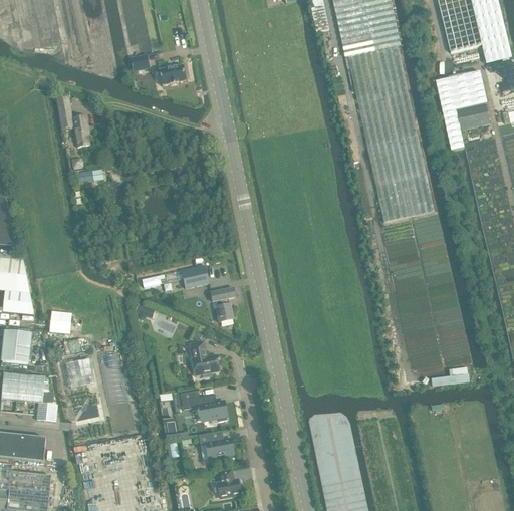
[(399,45),(400,44),(391,0),(332,0),(344,56),(347,55),(383,221),(434,210),(399,45)]
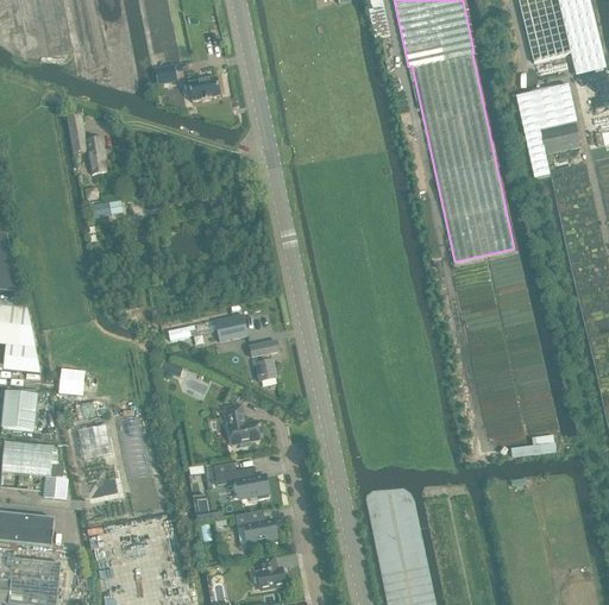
[(519,0),(533,62),(572,52),(573,60),(577,74),(606,67),(590,0),(519,0)]
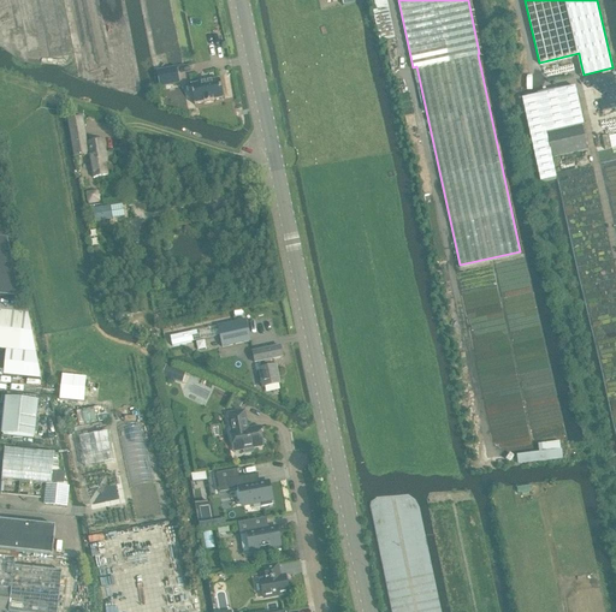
[(157,69),(160,83),(179,79),(176,65),(157,69)]
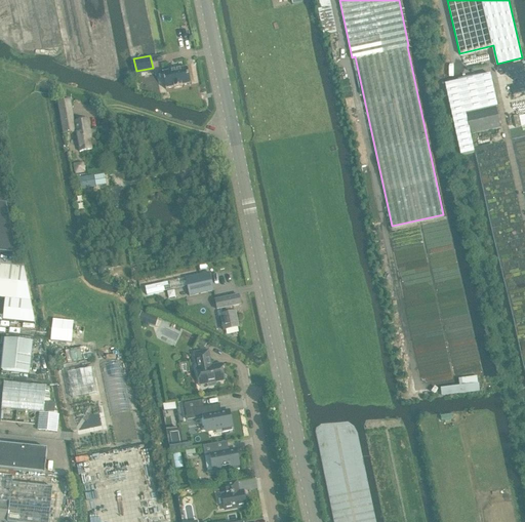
[(168,69),(162,70),(165,87),(190,82),(187,65),(176,67),(176,65),(168,67),(168,69)]
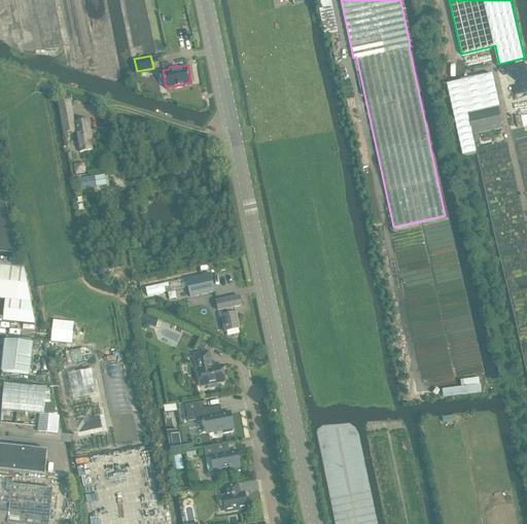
[(499,106),(492,72),(446,82),(462,154),(475,151),(471,133),(501,127),(497,106),(499,106)]
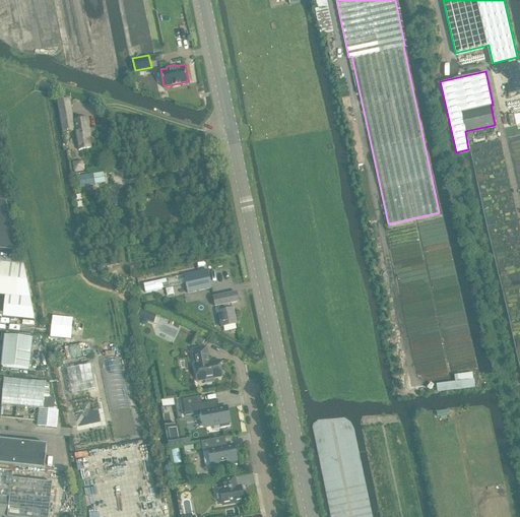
[(58,99),(63,130),(75,128),(78,148),(90,146),(87,132),(96,130),(95,125),(89,127),(87,116),(83,117),(72,118),(68,97),(58,99)]
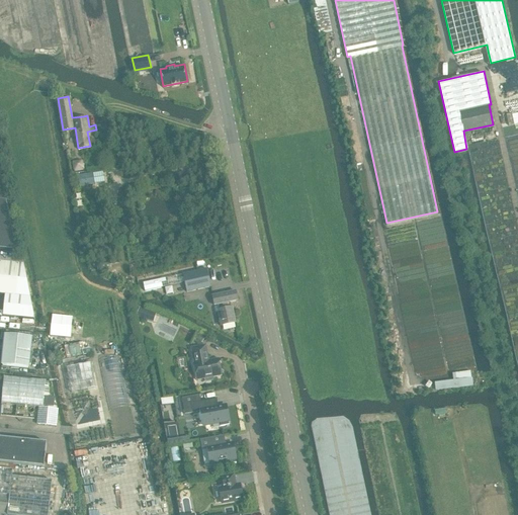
[(72,159),(75,170),(86,168),(83,157),(72,159)]
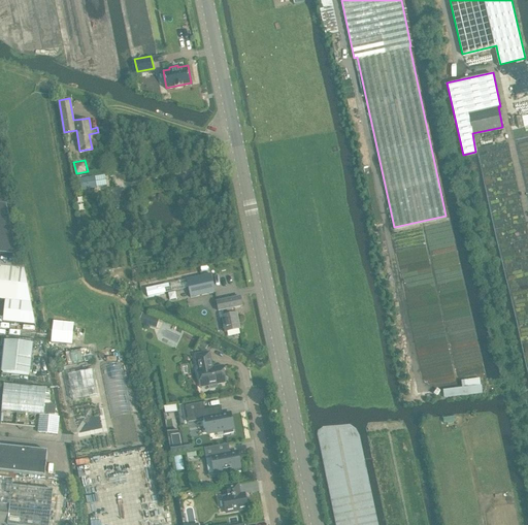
[(0,252),(17,254),(0,174),(0,252)]
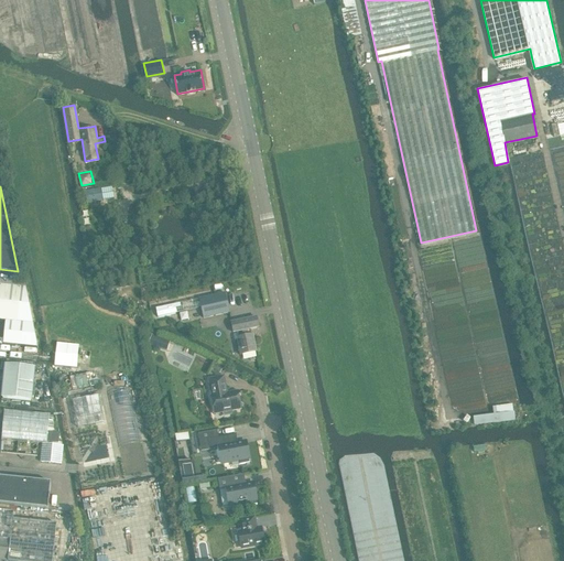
[(89,203),(88,201),(100,198),(98,187),(84,190),(86,203),(89,203)]
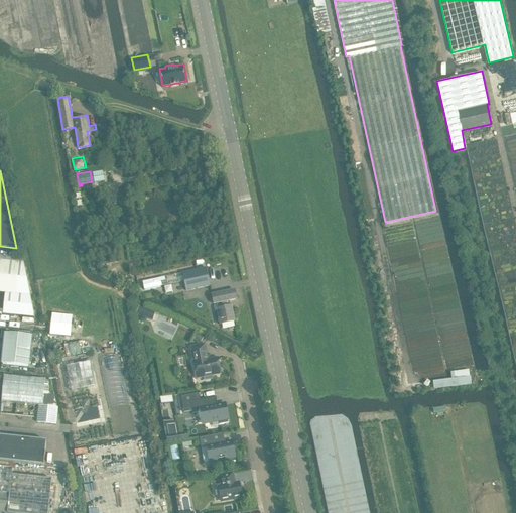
[(0,290),(5,291),(3,312),(34,315),(22,256),(0,253),(0,290)]
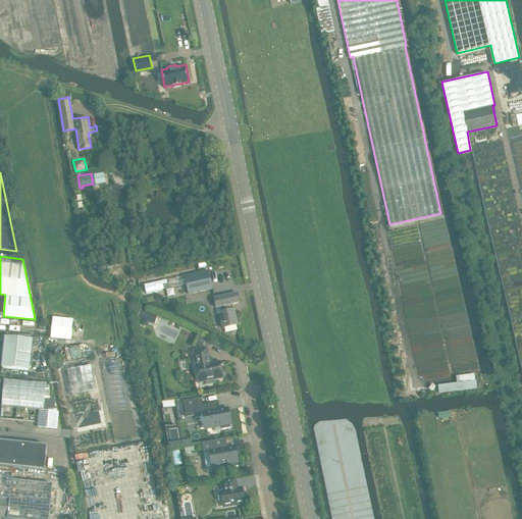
[(184,273),(186,282),(188,291),(188,292),(211,287),(207,268),(184,273)]
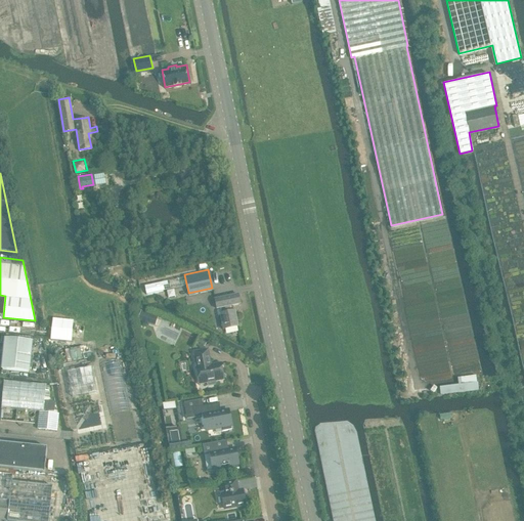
[(181,275),(144,284),(146,293),(186,284),(184,274),(181,275)]
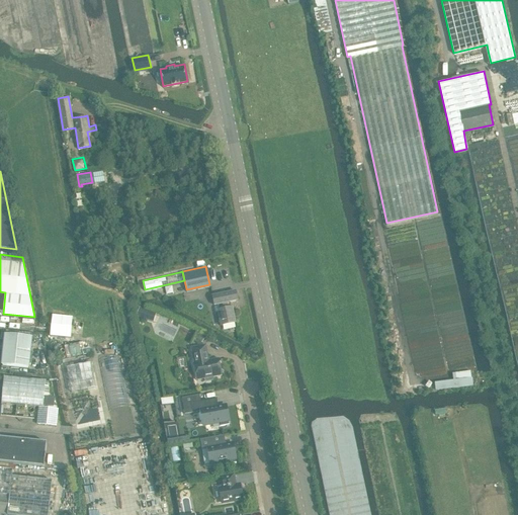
[(230,306),(229,299),(237,297),(234,287),(211,292),(214,303),(218,302),(219,308),(218,308),(221,323),(235,320),(232,305),(230,306)]
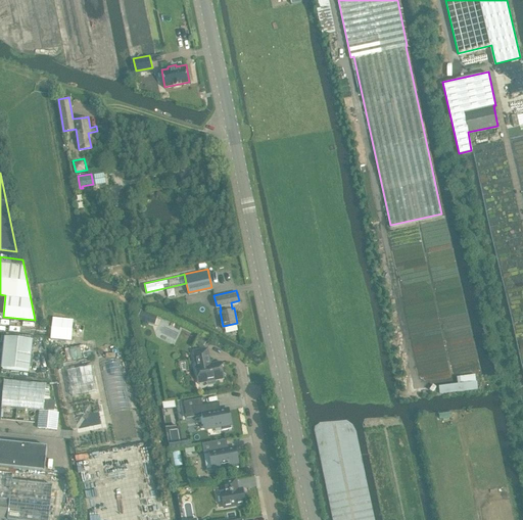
[(140,309),(138,318),(147,321),(150,312),(140,309)]
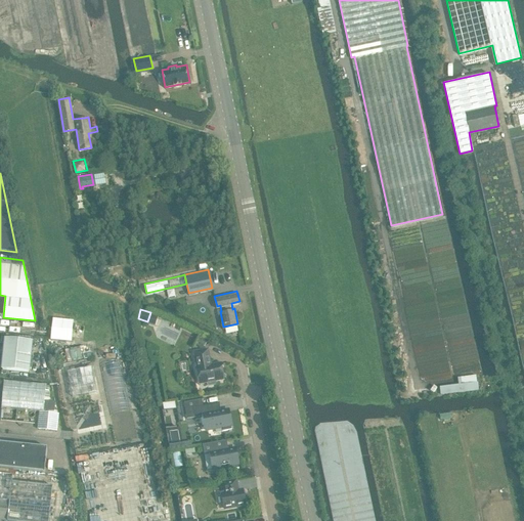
[(199,335),(195,342),(200,345),(201,343),(205,345),(207,339),(199,335)]
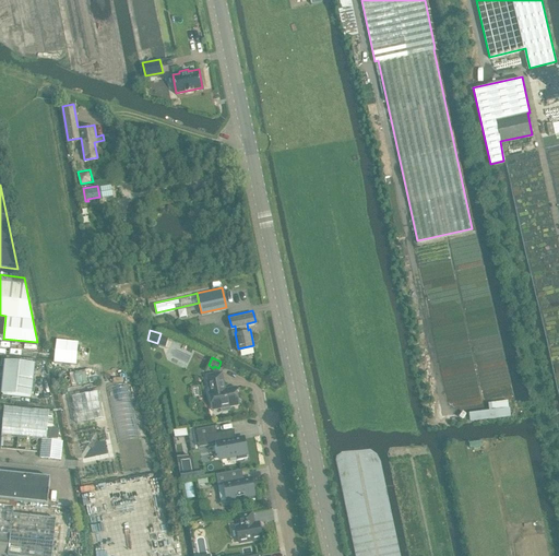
[(2,392),(31,394),(34,363),(6,359),(2,392)]
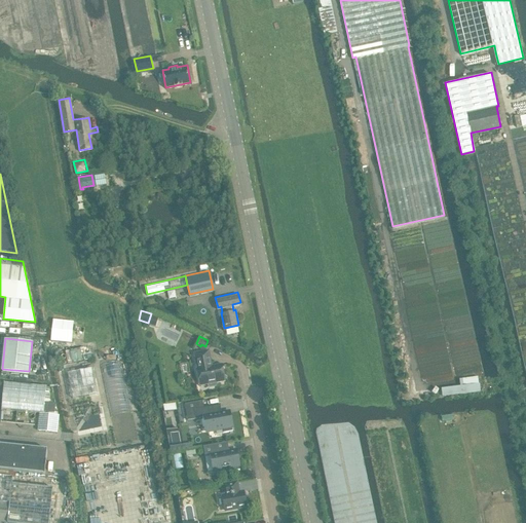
[(209,348),(194,351),(197,367),(196,367),(198,380),(208,379),(208,382),(209,383),(210,384),(216,383),(217,382),(217,380),(225,379),(222,363),(212,364),(209,348)]
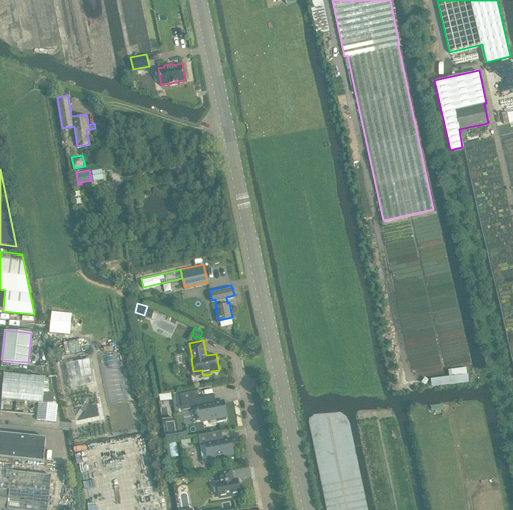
[(90,358),(66,363),(70,387),(95,382),(90,358)]
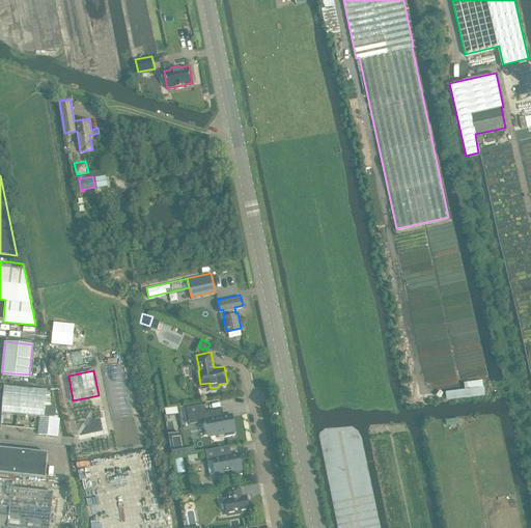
[(465,388),(445,390),(446,398),(485,394),(484,386),(483,386),(482,379),(464,381),(465,388)]
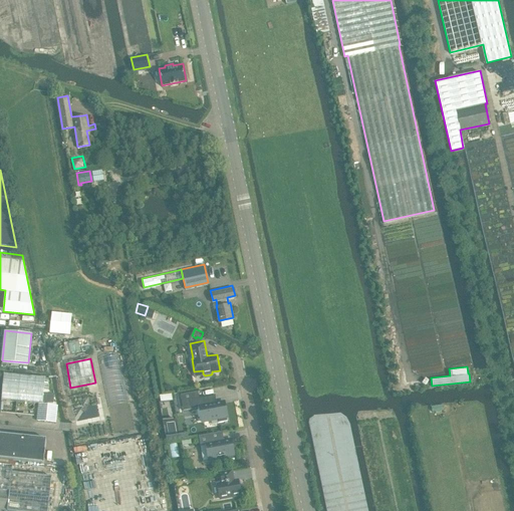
[(4,371),(1,400),(2,400),(2,399),(42,403),(42,406),(39,406),(38,419),(55,421),(56,407),(56,406),(53,405),(54,394),(54,393),(53,393),(49,393),(48,388),(49,381),(48,381),(48,376),(45,376),(45,375),(4,372),(4,371)]
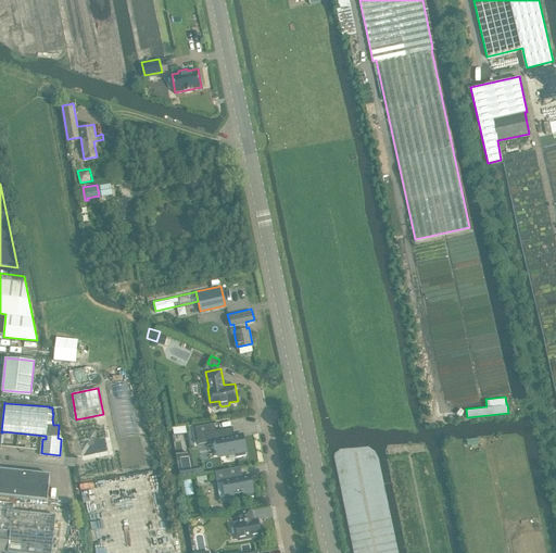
[(217,420),(194,425),(198,442),(214,439),(217,454),(223,453),(236,451),(236,455),(245,454),(245,451),(247,451),(243,434),(242,434),(234,435),(234,434),(232,427),(232,426),(231,426),(215,429),(214,422),(217,422),(217,423),(218,423),(217,420)]
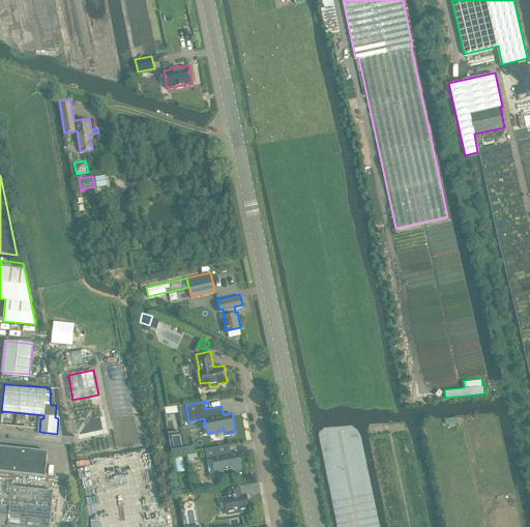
[(204,448),(206,459),(212,458),(215,472),(231,469),(232,473),(241,472),(238,452),(231,454),(229,443),(204,448)]
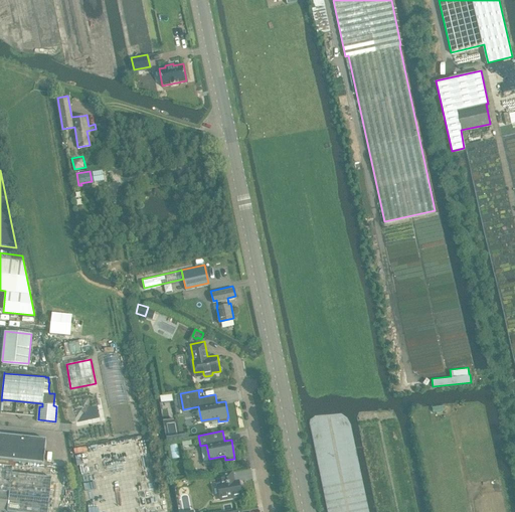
[(0,433),(0,458),(43,463),(46,439),(0,433)]
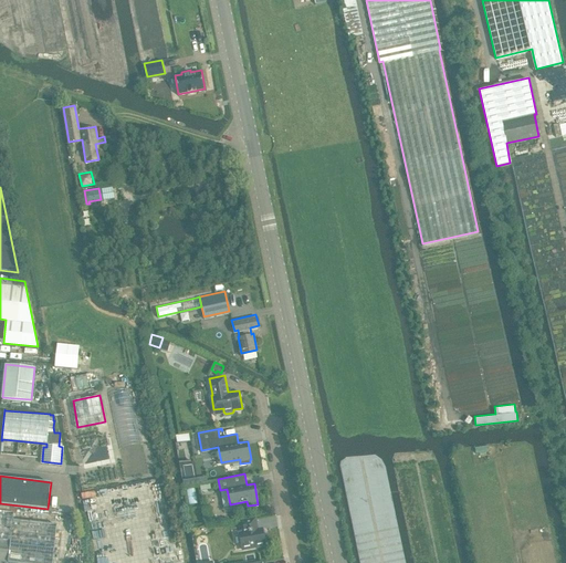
[(0,560),(24,562),(52,562),(56,524),(12,519),(13,512),(0,510),(0,560)]
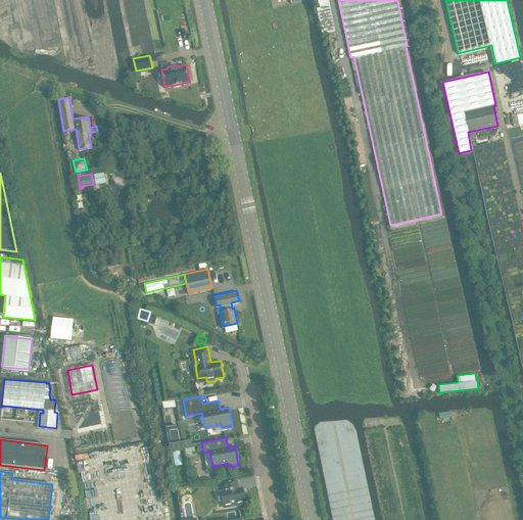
[(225,491),(221,491),(224,506),(245,502),(242,487),(238,488),(236,477),(223,480),(225,491)]
